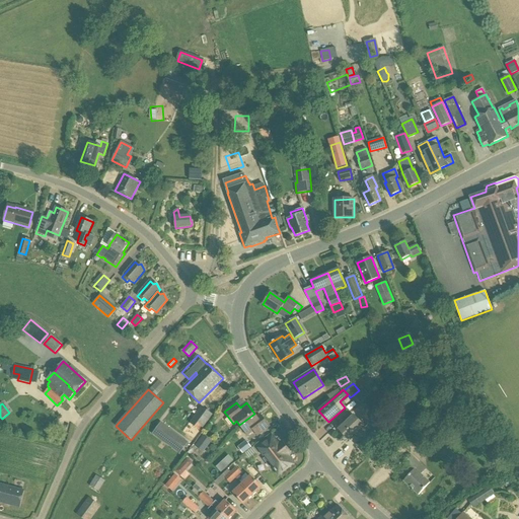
[(201,431),(212,415),(202,406),(190,423),(201,431)]
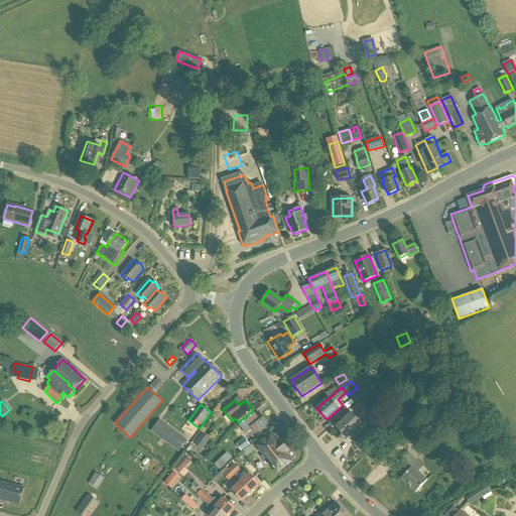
[(253,411),(238,422),(246,432),(252,427),(256,433),(268,424),(259,412),(255,414),(253,411)]
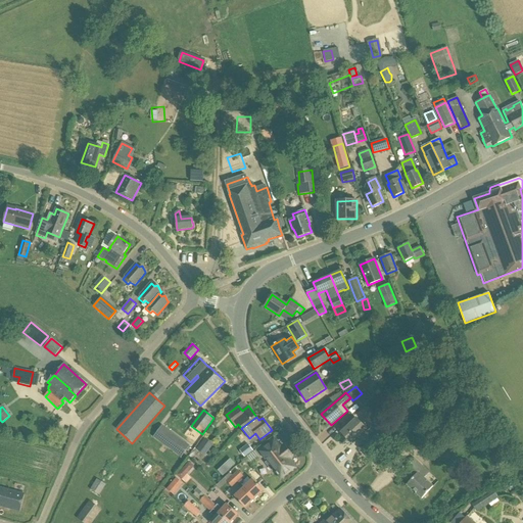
[(340,433),(350,443),(357,437),(364,444),(359,448),(371,461),(392,441),(380,428),(375,424),(368,431),(355,418),(340,433)]
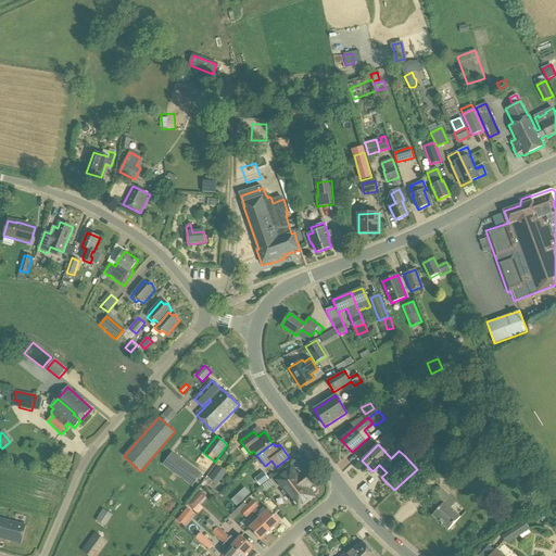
[(201,475),(173,453),(164,465),(192,485),(201,475)]
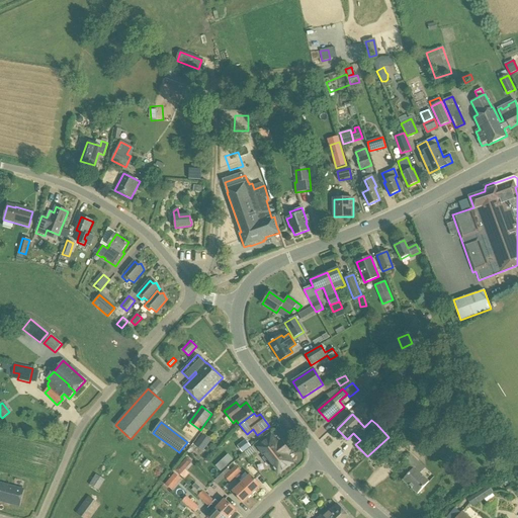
[(268,466),(271,464),(278,473),(292,461),(286,454),(289,452),(281,441),(278,443),(272,436),(258,447),(265,457),(262,459),(268,466)]
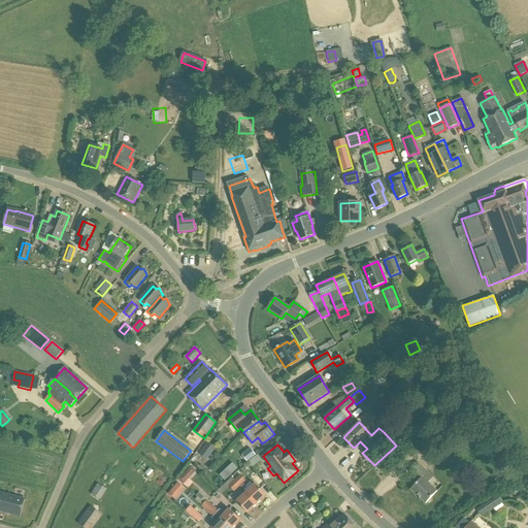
[(198,454),(207,460),(211,454),(202,448),(198,454)]
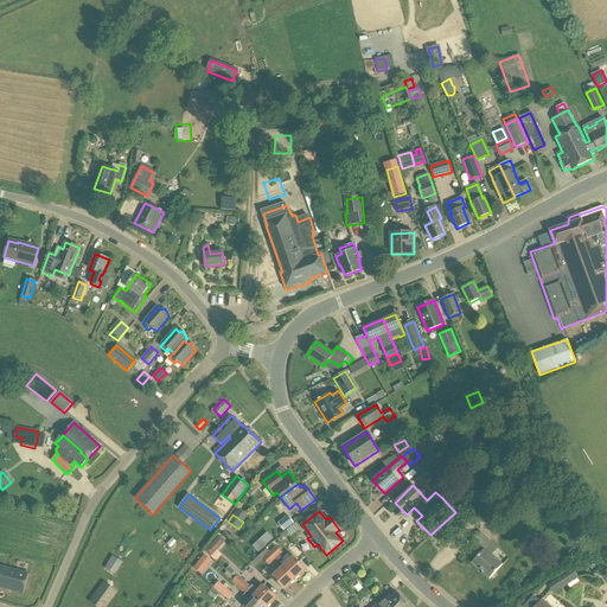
[(286,530),(294,523),(288,517),(279,524),(285,531),(286,530)]
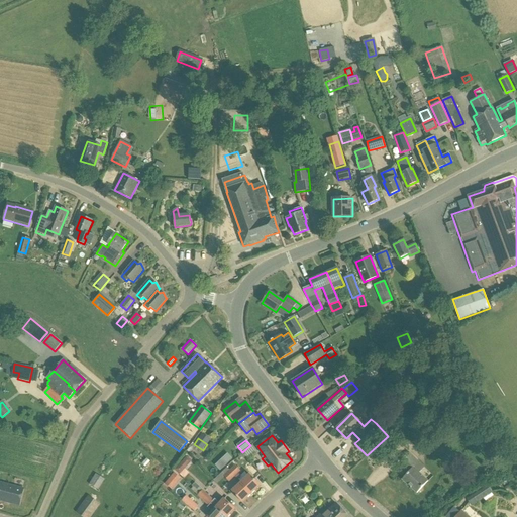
[(401,460),(411,470),(402,480),(416,493),(427,481),(419,473),(424,468),(409,452),(401,460)]
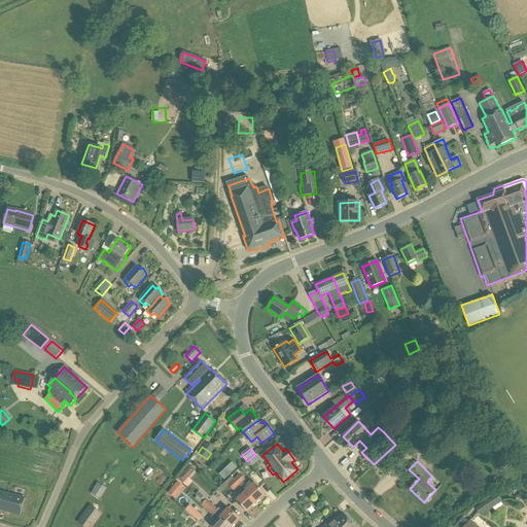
[(195,470),(190,466),(186,470),(190,475),(195,470)]
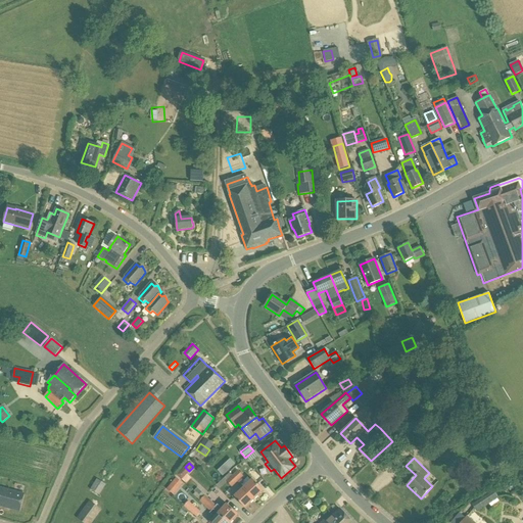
[(232,476),(237,481),(243,476),(238,471),(232,476)]
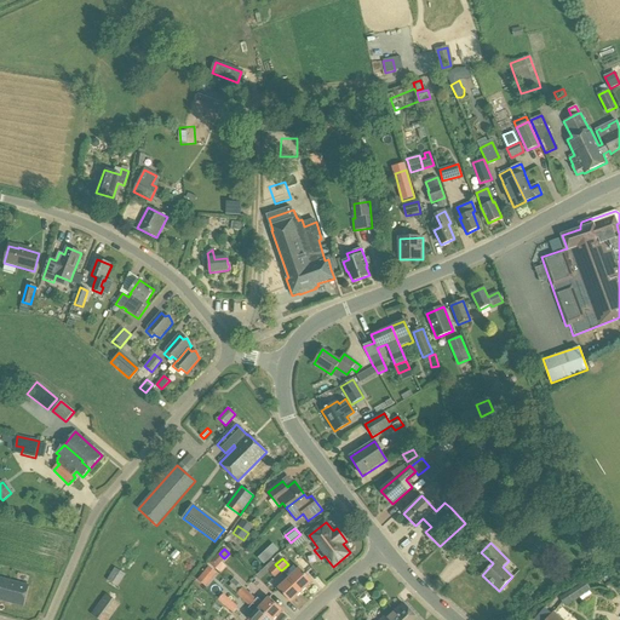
[(101,577),(118,587),(125,574),(109,564),(101,577)]
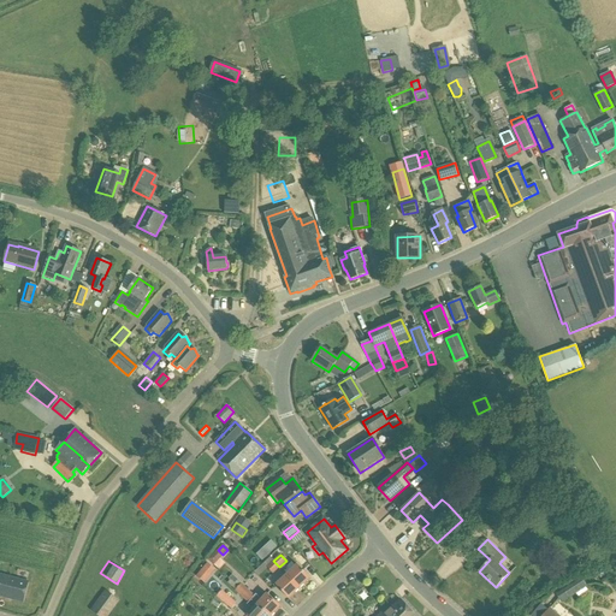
[(279,567),(273,561),(267,567),(272,573),(279,567)]
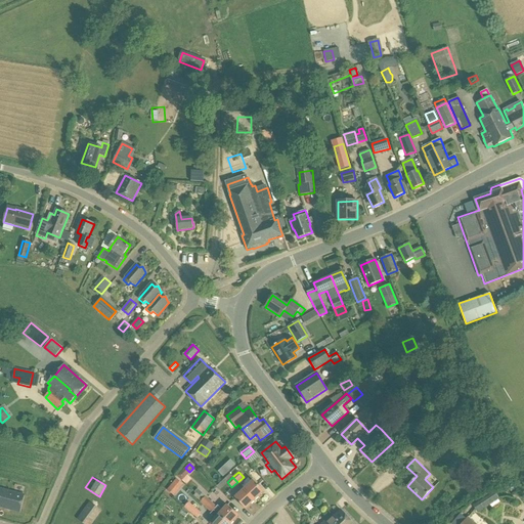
[(182,485),(176,479),(167,490),(173,495),(182,485)]
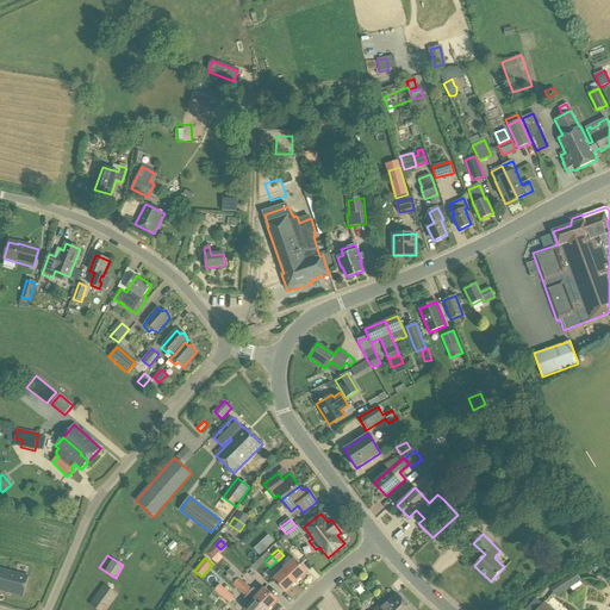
[(285,570),(297,583),(307,573),(294,559),(285,570)]
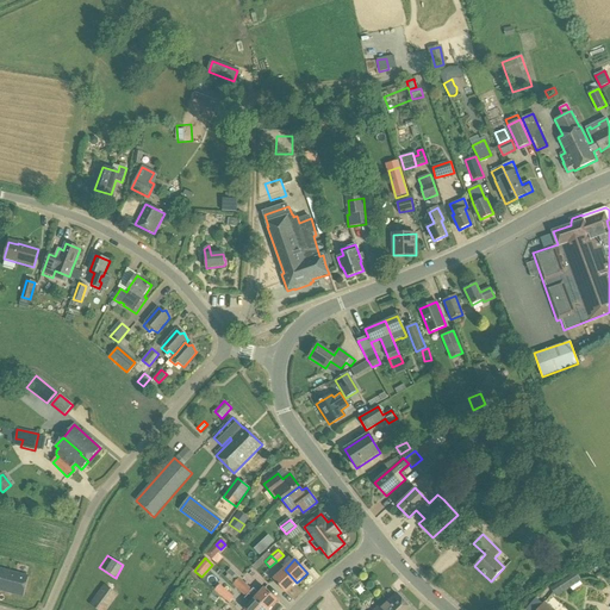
[(209,576),(212,583),(225,576),(221,568),(209,576)]
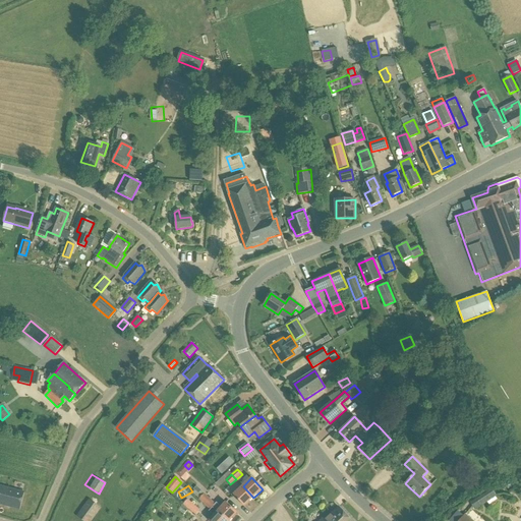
[(201,497),(205,494),(196,486),(193,489),(194,490),(201,497)]
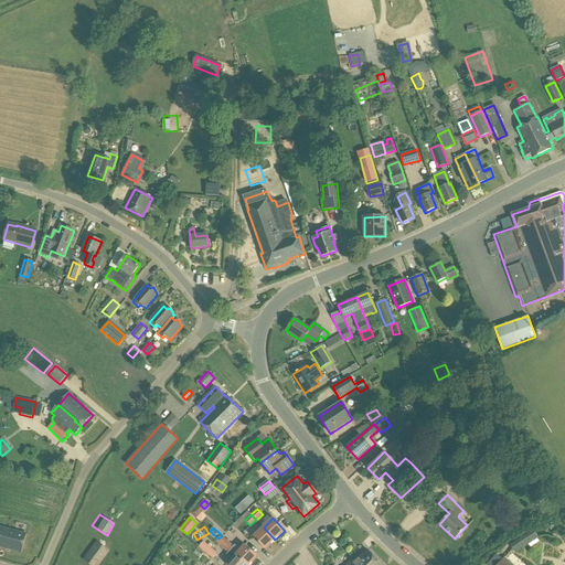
[(275,540),(264,528),(253,536),(265,548),(275,540)]
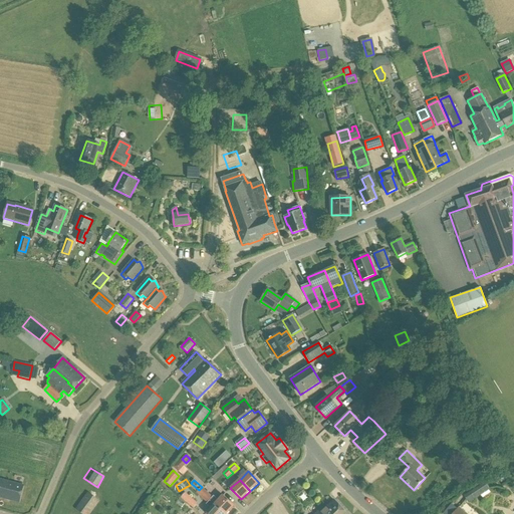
[(24,487),(1,481),(0,484),(0,497),(20,503),(24,487)]
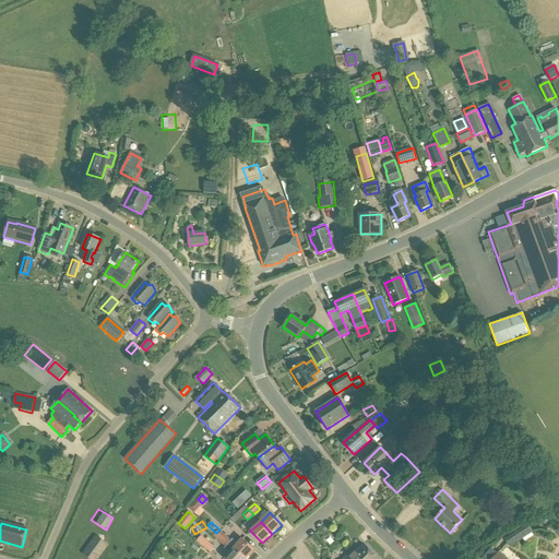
[(527,525),(506,538),(504,539),(510,547),(532,533),(527,525)]
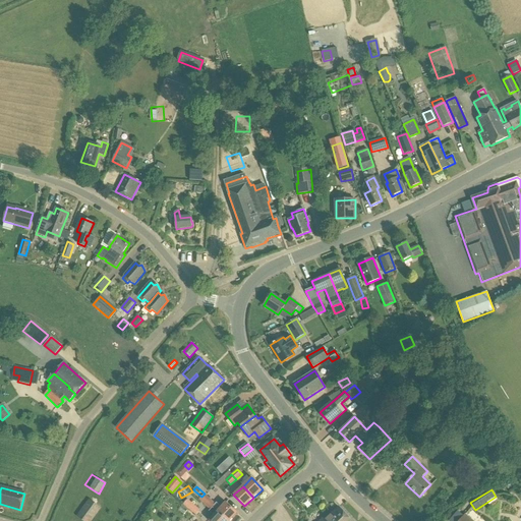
[(199,500),(200,498),(201,497),(194,490),(192,494),(199,500)]
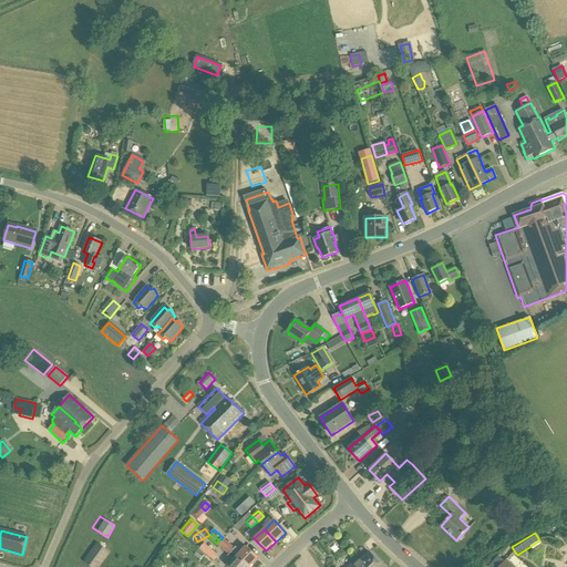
[(219,546),(224,549),(226,547),(225,546),(228,543),(223,537),(219,540),(218,542),(217,544),(219,546)]
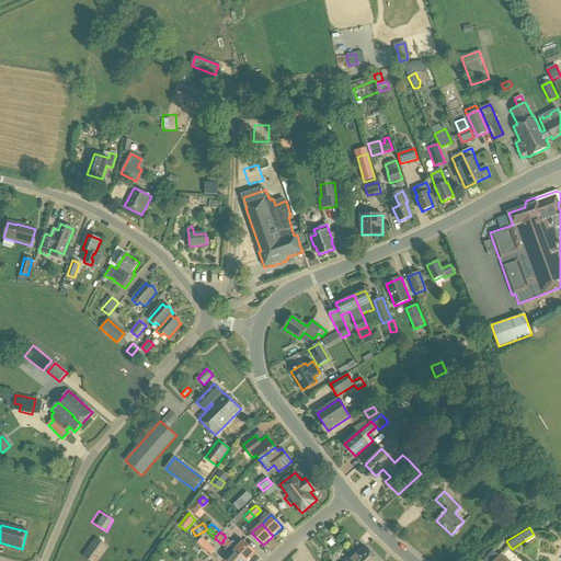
[(221,544),(227,549),(230,546),(232,544),(226,537),(222,540),(224,541),(221,544)]
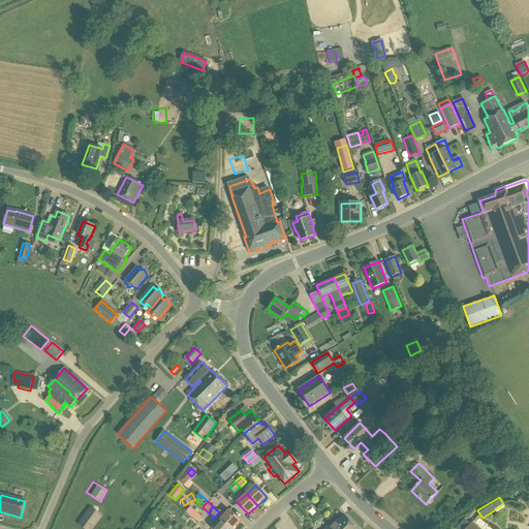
[(79,525),(84,528),(92,528),(102,516),(92,507),(79,525)]
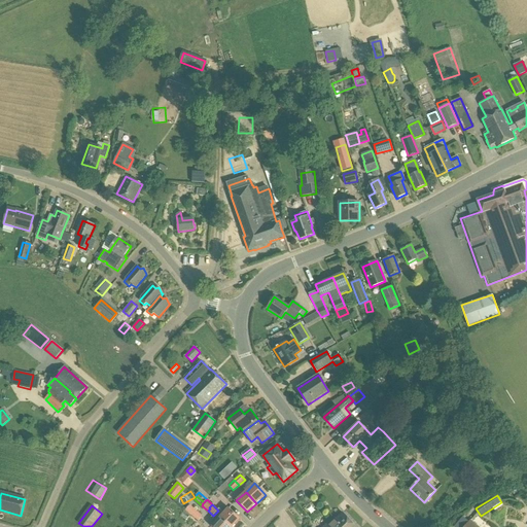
[(202,517),(189,505),(185,511),(198,522),(202,517)]
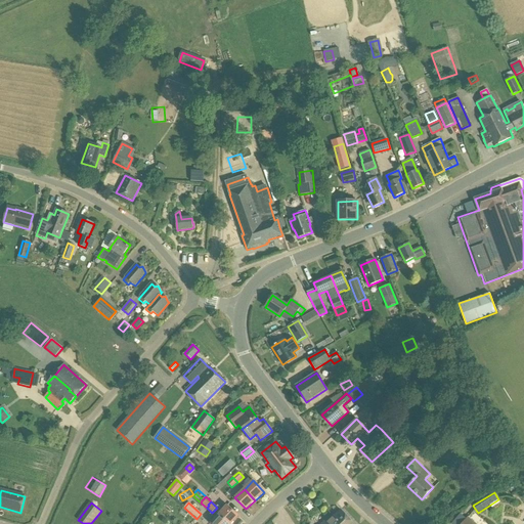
[(217,508),(215,510),(224,519),(229,523),(230,523),(238,515),(227,505),(222,510),(218,506),(217,508)]
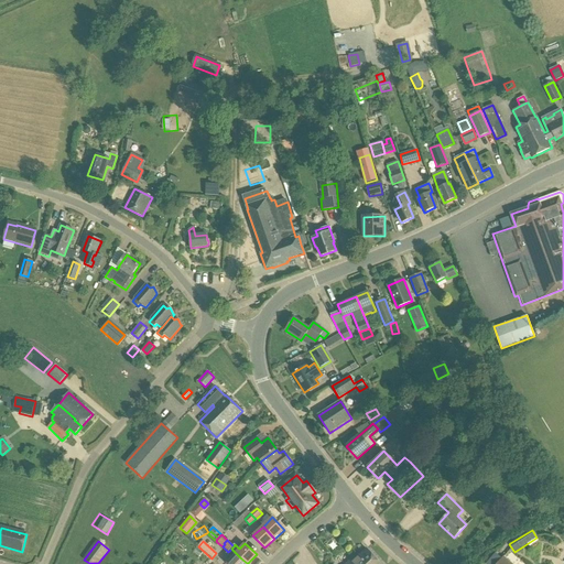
[(231,549),(228,552),(227,554),(231,557),(226,563),(227,563),(247,563),(241,559),(231,549)]
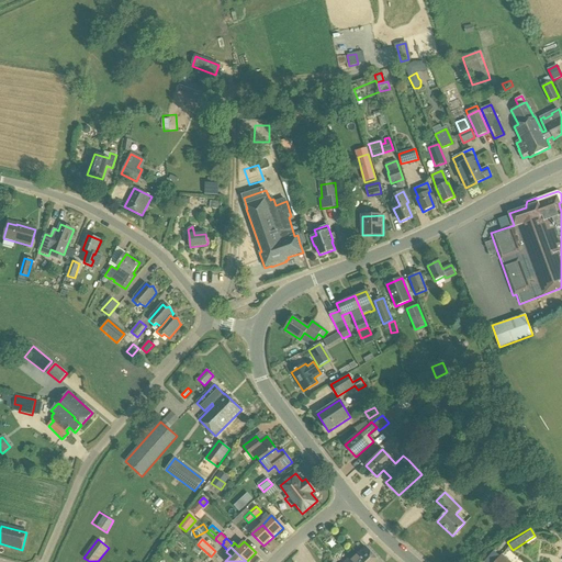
[(345,561),(380,561),(366,547),(351,560),(349,559),(345,561)]
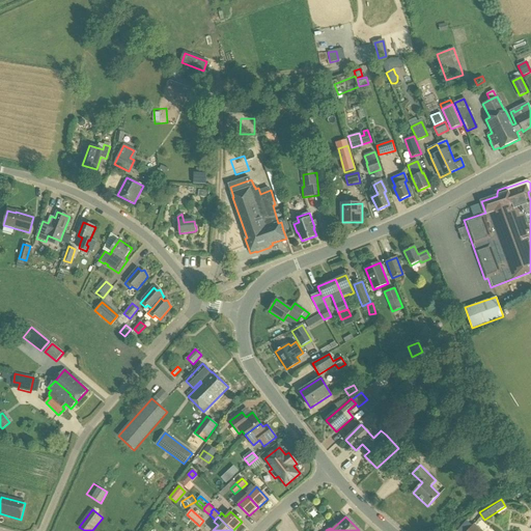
[(485,530),(496,530),(484,520),(479,525),(485,530)]
